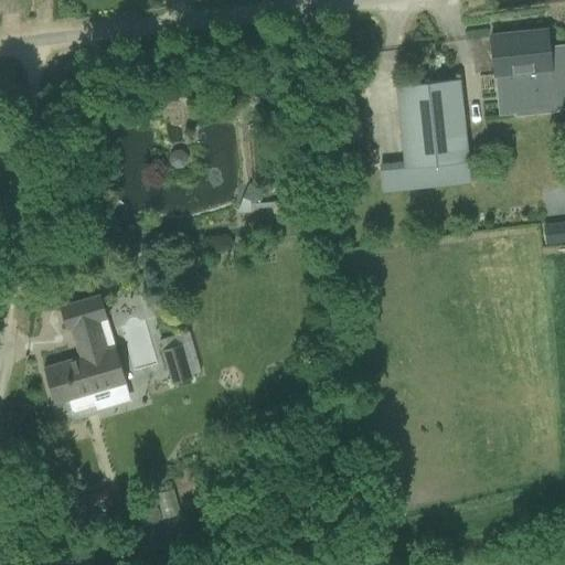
[(497,93),(515,91),(564,85),(564,46),(548,49),(547,30),(490,36),(497,93)]
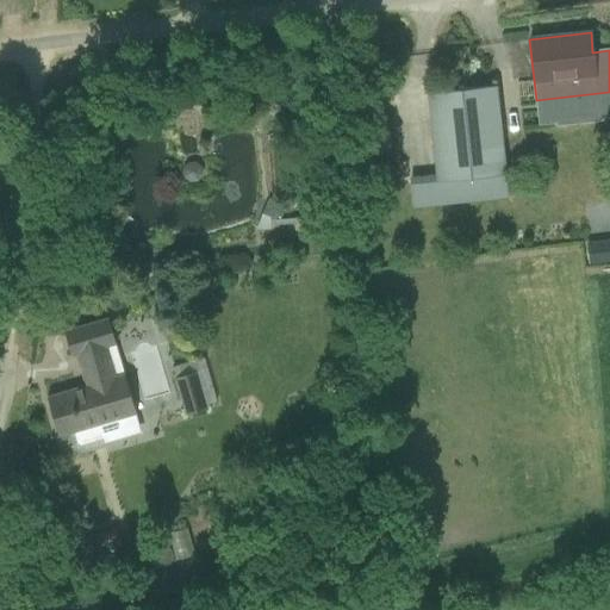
[(492,173),(505,172),(496,86),(427,92),(436,180),(440,180),(441,195),(495,190),(492,173)]
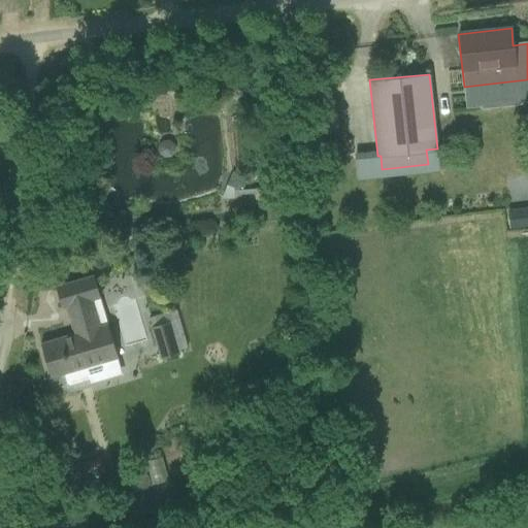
[(527,172),(513,173),(514,205),(527,204),(527,172)]
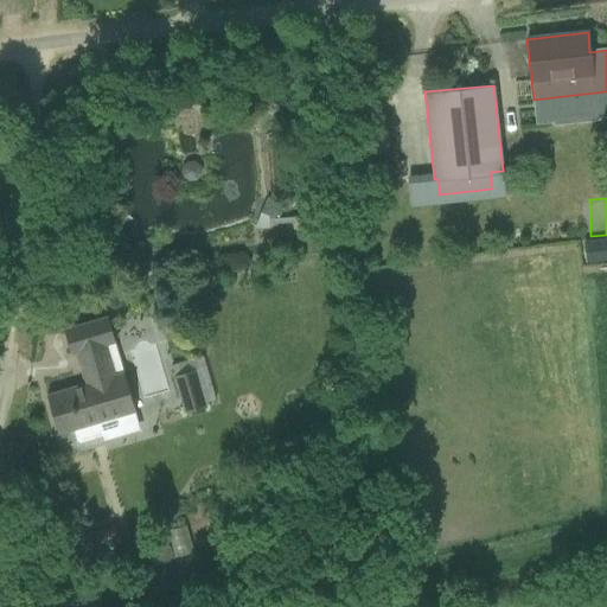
[(589,247),(606,246),(606,237),(588,240),(589,247)]
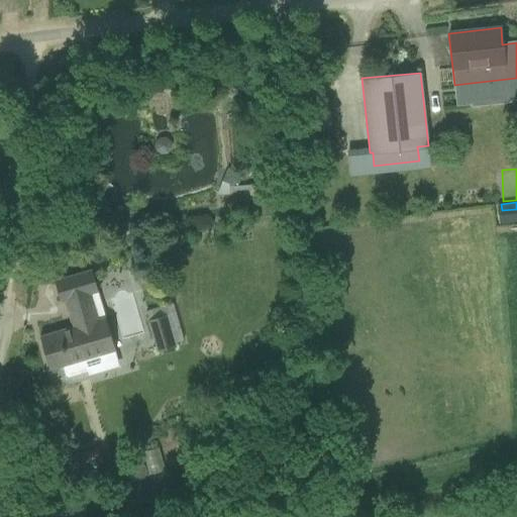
[(516,211),(501,212),(501,221),(516,220),(516,211)]
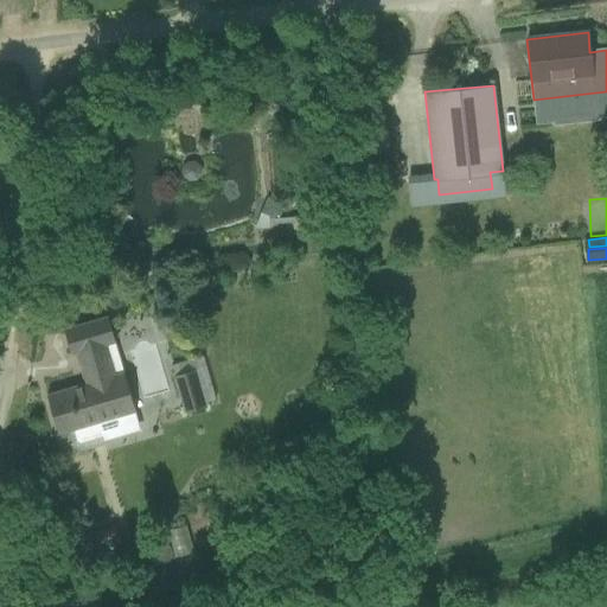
[(83,384),(48,395),(58,434),(71,429),(76,446),(103,438),(98,421),(139,409),(125,370),(122,370),(106,317),(63,331),(70,357),(75,356),(83,384)]
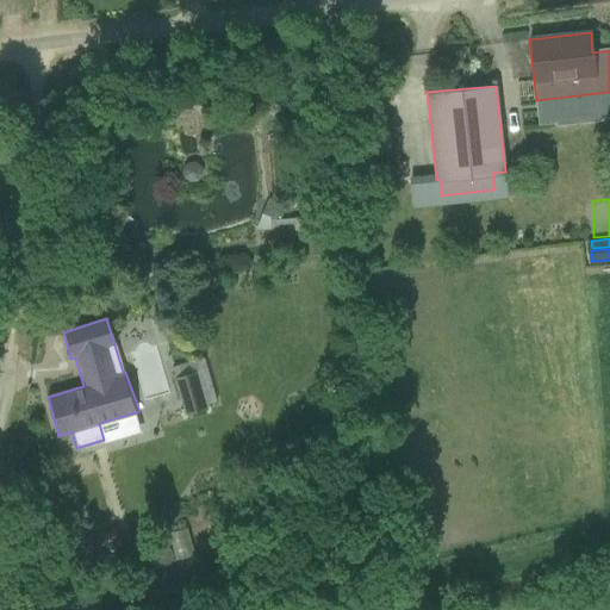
[(207,408),(198,369),(176,375),(186,414),(207,408)]
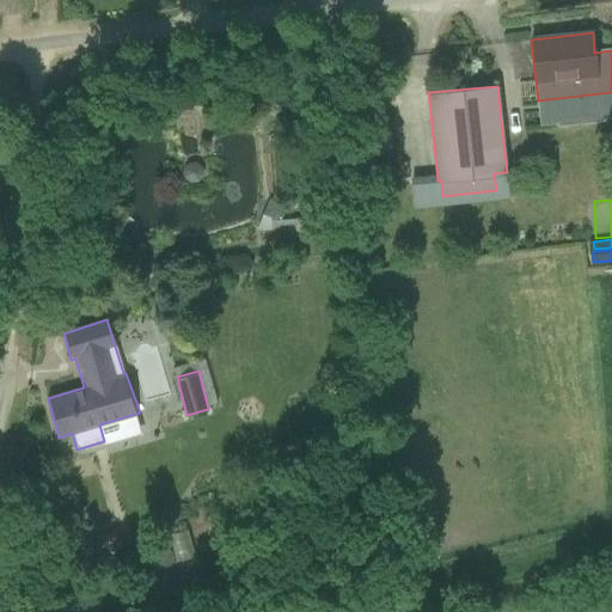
[(141,575),(176,564),(166,533),(133,543),(141,575)]
